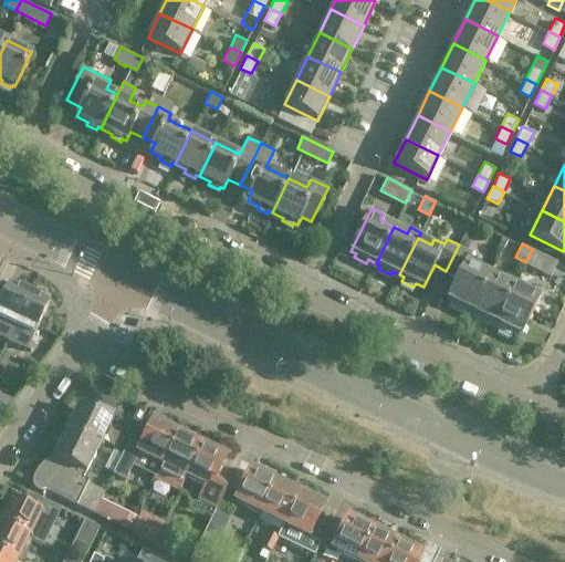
[(459,245),(446,271),(458,277),(448,298),(451,300),(450,304),(461,310),(463,306),(472,311),(490,273),(477,267),(479,261),(469,256),(472,251),(459,245)]
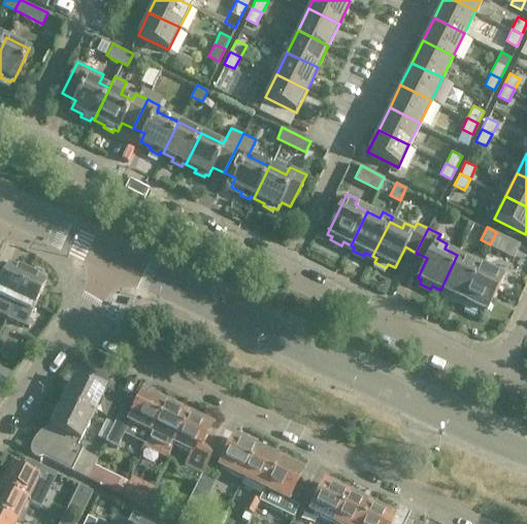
[(514,256),(520,243),(496,232),(490,244),(514,256)]
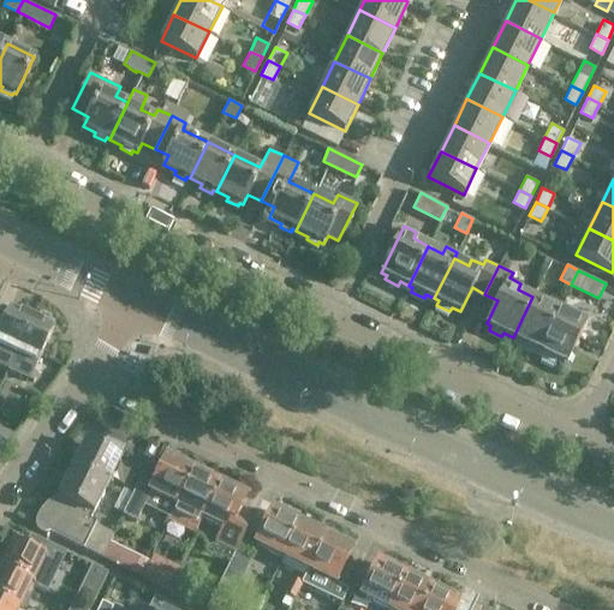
[(532,297),(513,338),(518,339),(516,344),(529,350),(531,346),(540,350),(560,310),(562,304),(552,298),(548,305),(532,297)]
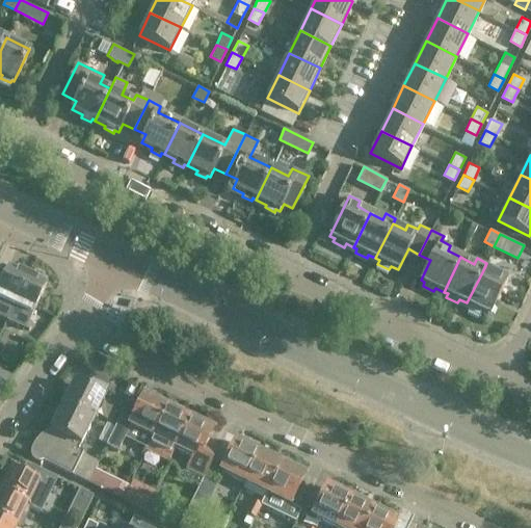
[(7,264),(0,280),(0,314),(6,317),(7,317),(28,273),(25,271),(26,269),(24,266),(17,262),(14,263),(12,266),(7,264)]
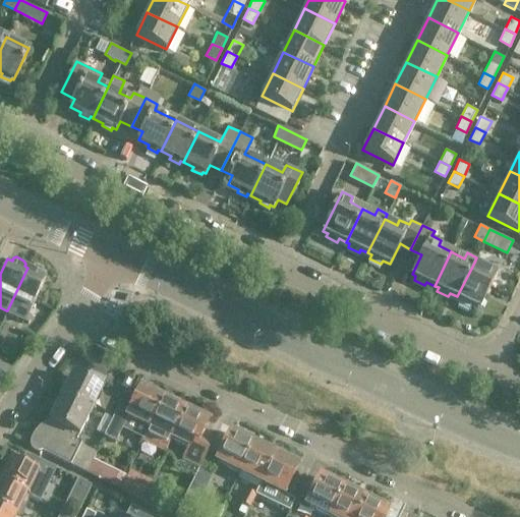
[(474,263),(457,296),(461,298),(459,302),(470,307),(472,304),(479,307),(499,269),(489,264),(486,269),(474,263)]
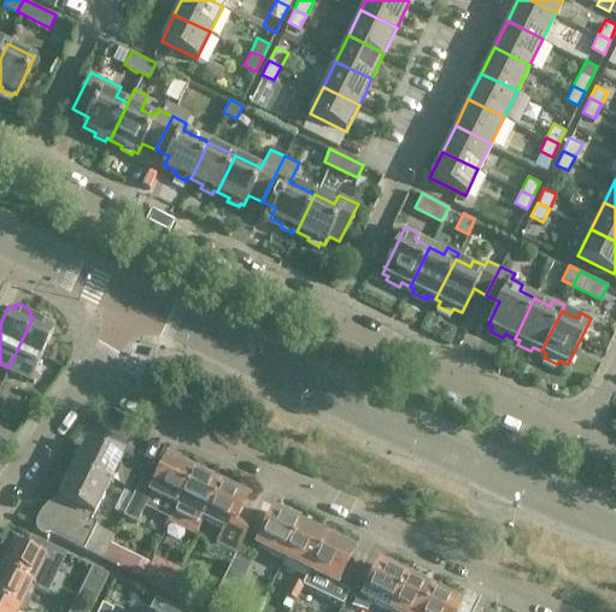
[(33,317),(9,368),(30,378),(54,327),(50,325),(52,322),(50,318),(41,313),(36,315),(35,318),(33,317)]
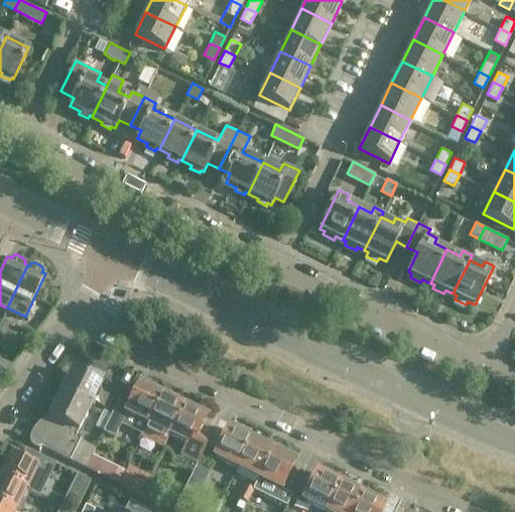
[(72,368),(60,391),(91,406),(102,383),(72,368)]
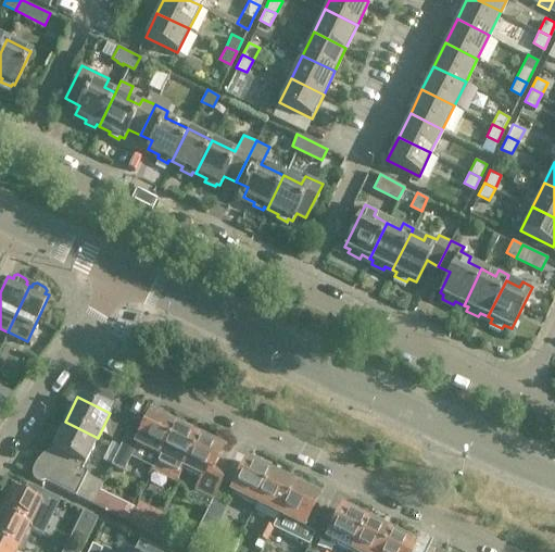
[(174,424),(150,412),(143,424),(134,418),(111,463),(121,468),(133,444),(158,456),(174,424)]
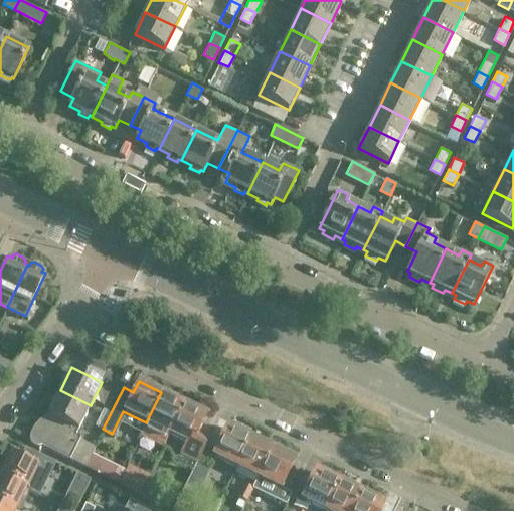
[(78,431),(91,405),(60,390),(48,414),(77,430),(78,431)]
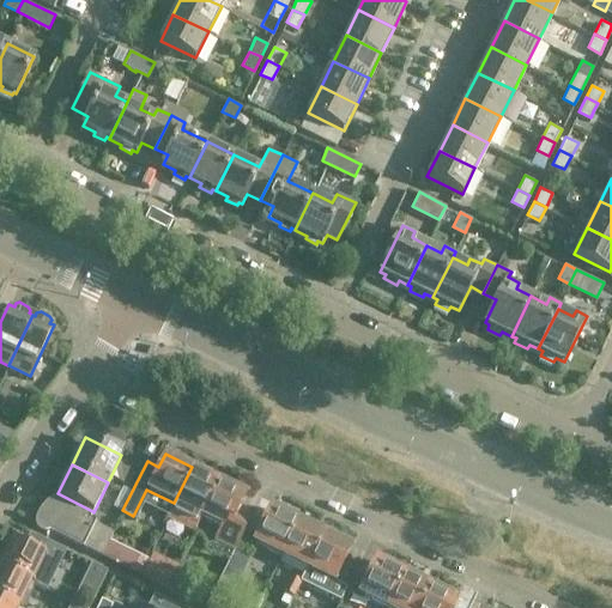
[(192,467),(174,503),(168,516),(194,529),(200,516),(219,480),(192,467)]
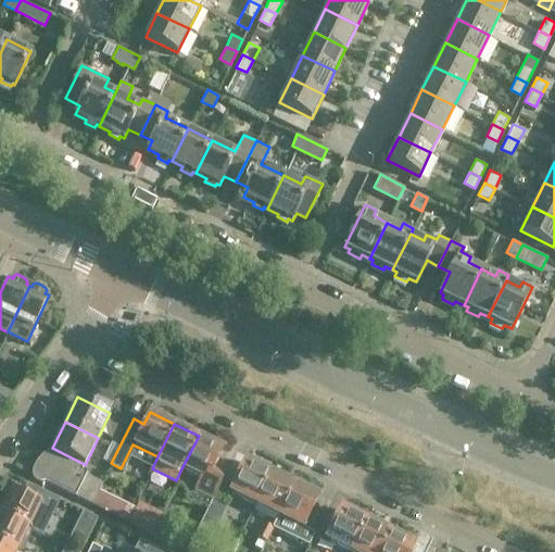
[(193,489),(213,499),(229,465),(217,460),(223,448),(199,436),(181,468),(199,477),(193,489)]
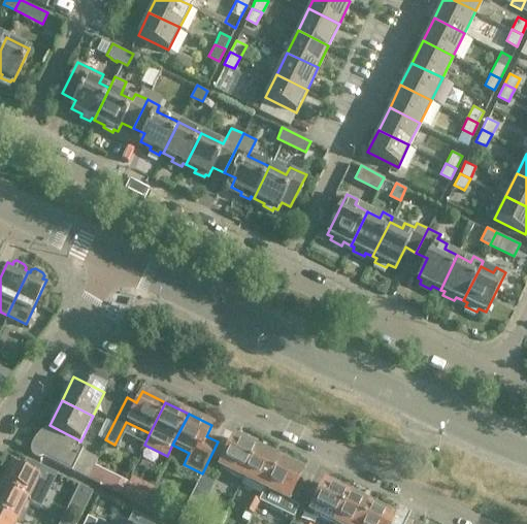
[(105,438),(113,422),(105,418),(97,434),(105,438)]
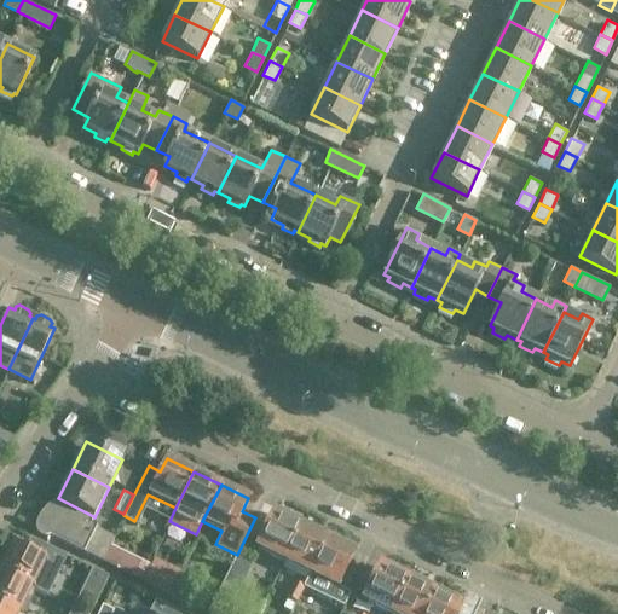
[(39,527),(40,528),(102,559),(114,534),(96,526),(97,523),(91,521),(93,516),(58,498),(56,503),(55,503),(48,504),(39,527)]
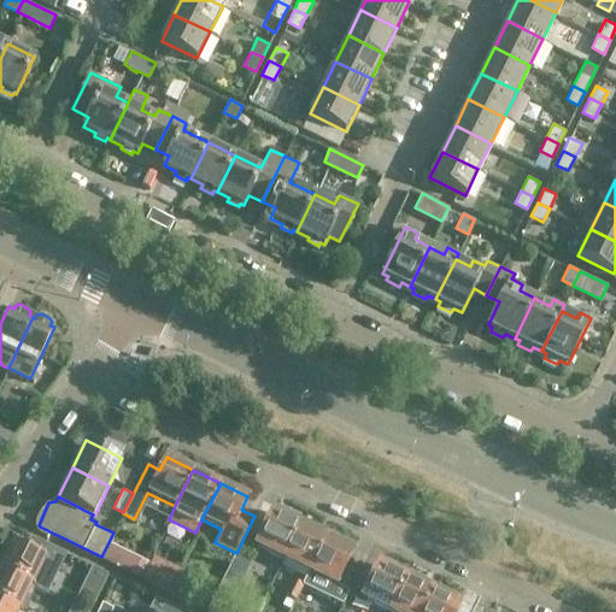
[(282,559),(300,522),(273,508),(254,546),(282,559)]
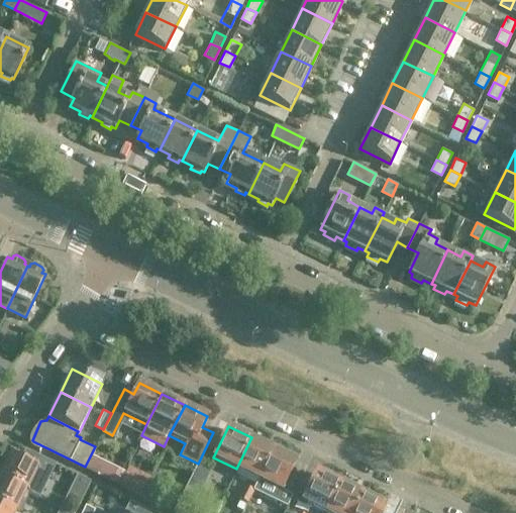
[(236,469),(259,480),(274,448),(251,437),(236,469)]
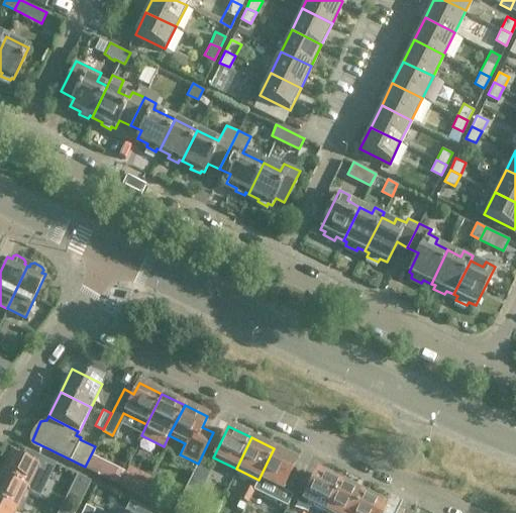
[(297,459),(274,448),(259,480),(281,491),(297,459)]
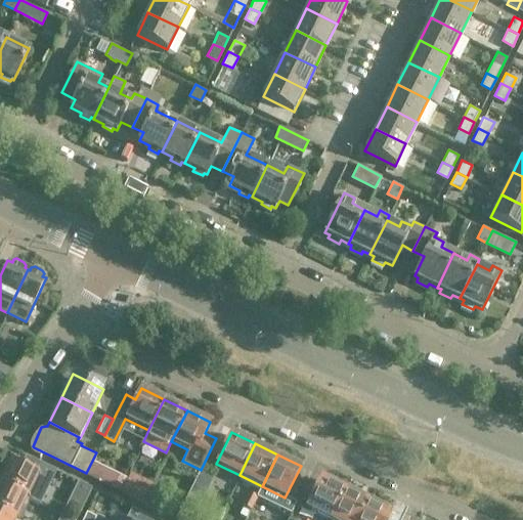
[(0,480),(0,482),(28,496),(39,474),(10,460),(0,480)]
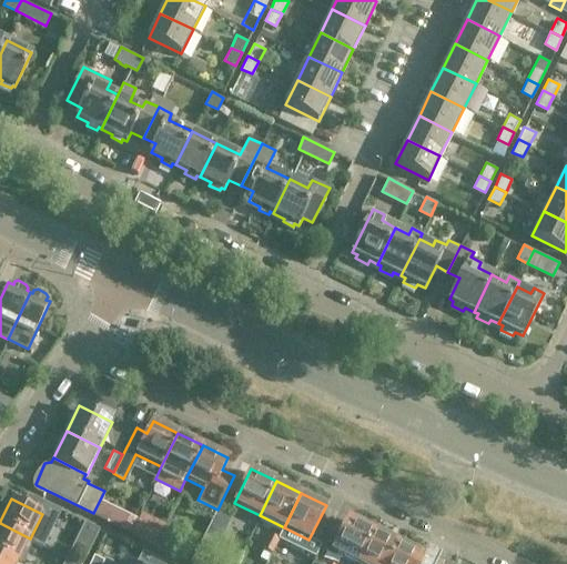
[(93,540),(99,527),(69,513),(63,524),(93,540)]
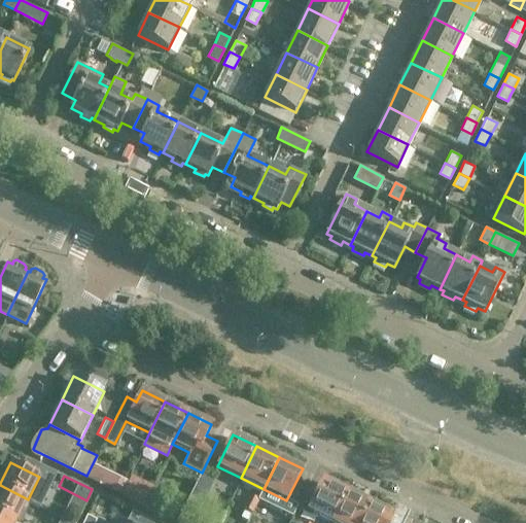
[(212,476),(206,489),(216,494),(222,481),(212,476)]
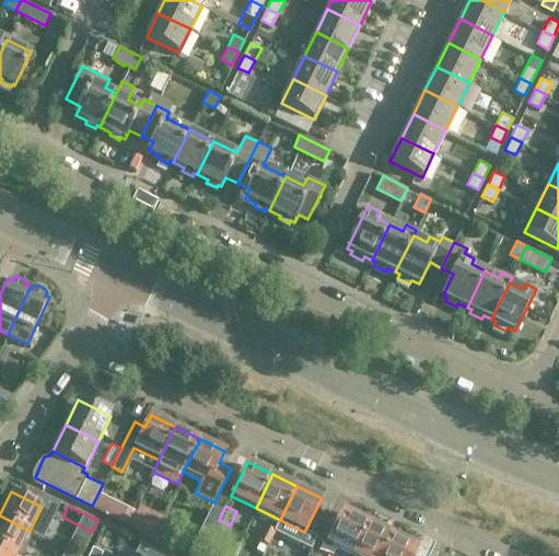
[(152,535),(161,518),(139,507),(130,524),(152,535)]
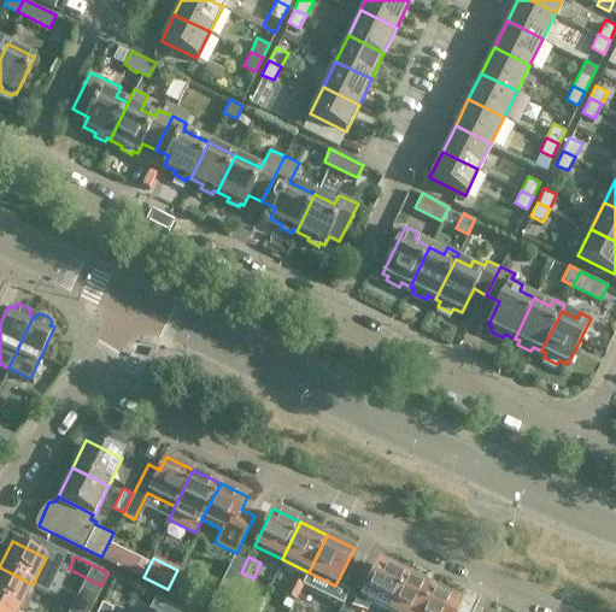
[(361,599),(388,611),(406,575),(379,560),(361,599)]
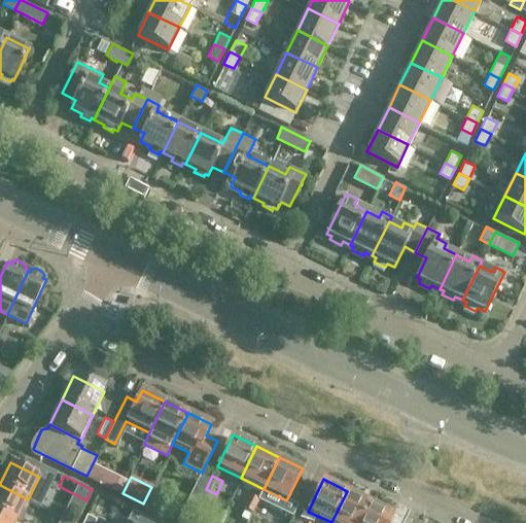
[(0,513),(16,522),(28,499),(0,485),(0,513)]
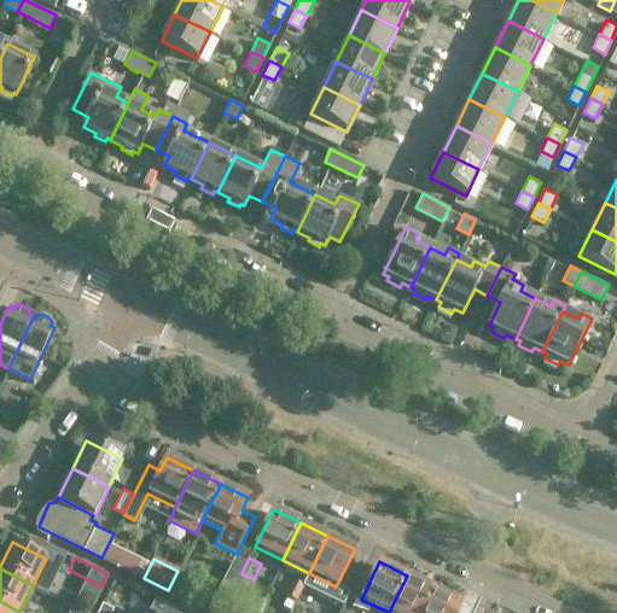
[(421,612),(434,589),(407,576),(389,612),(421,612)]
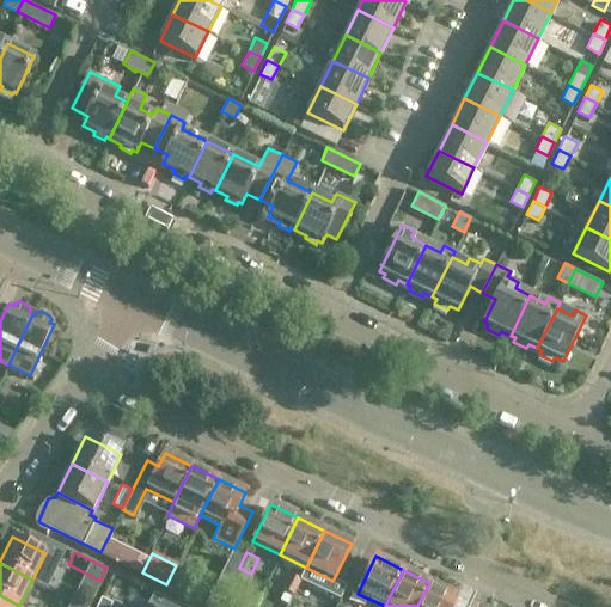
[(220,572),(205,604),(211,606),(221,606),(227,598),(236,581),(220,572)]
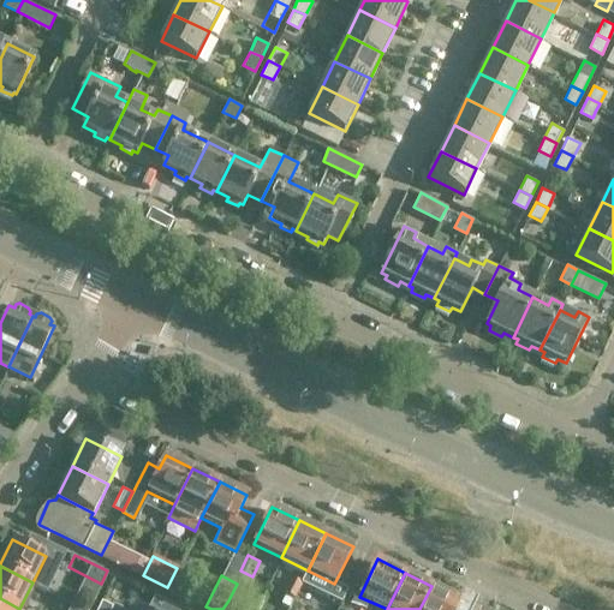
[(294,597),(303,582),(291,576),(284,592),(294,597)]
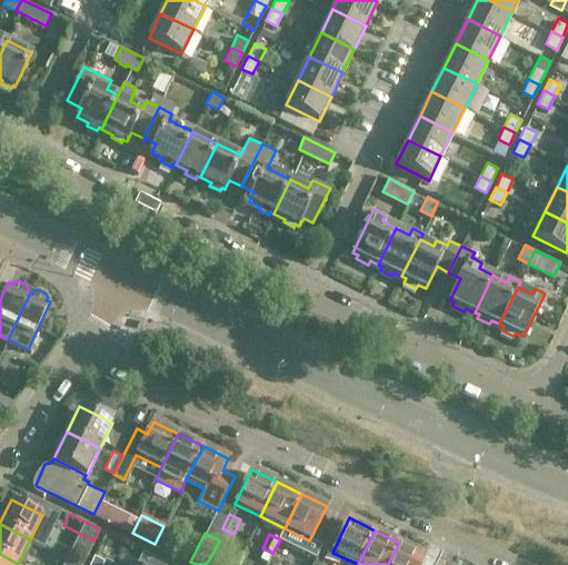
[(419,564),(425,555),(399,543),(388,564),(419,564)]
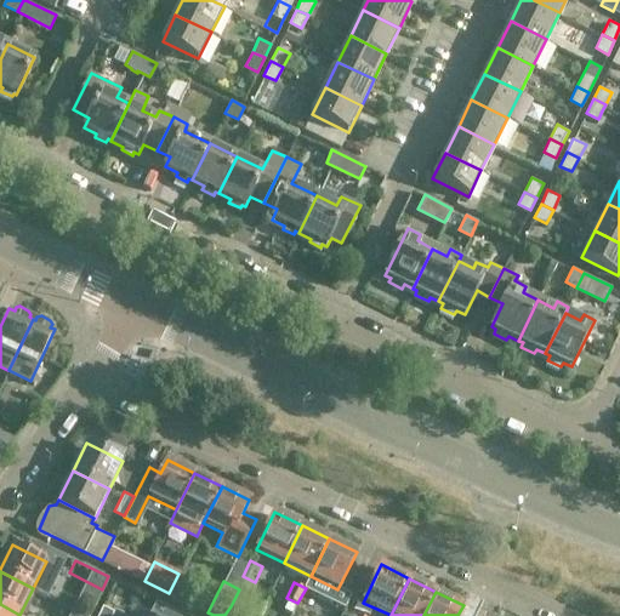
[(324,615),(333,602),(320,595),(313,610),(324,615)]
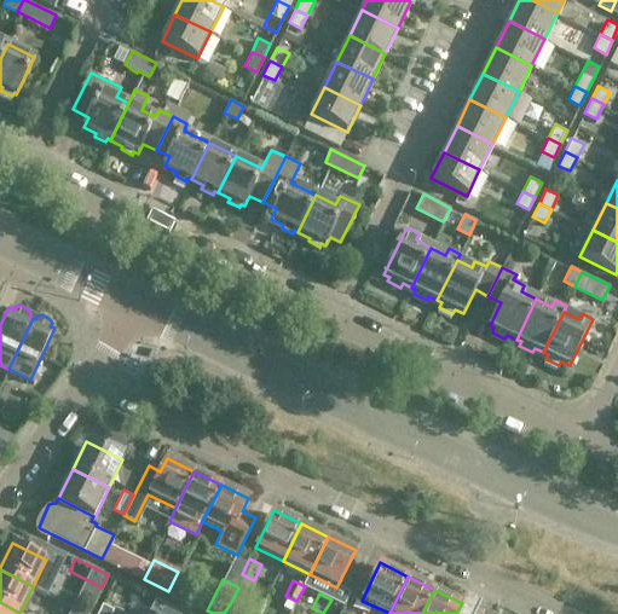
[(0,602),(0,613),(18,613),(19,613),(0,602)]
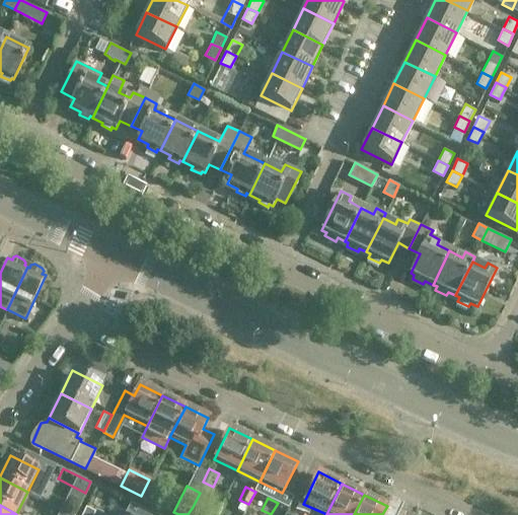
[(86,506),(81,514),(92,514),(95,511),(86,506)]
